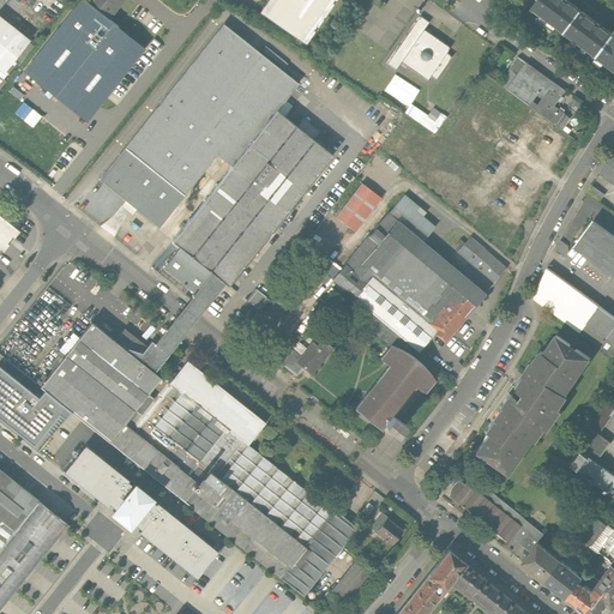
[(86,121),(145,49),(109,20),(85,1),(82,0),(79,0),(23,72),(86,121)]
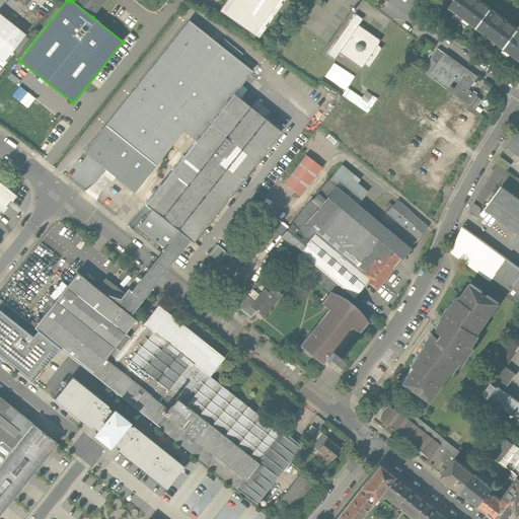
[(72,0),(72,1),(92,17),(105,0),(72,0)]
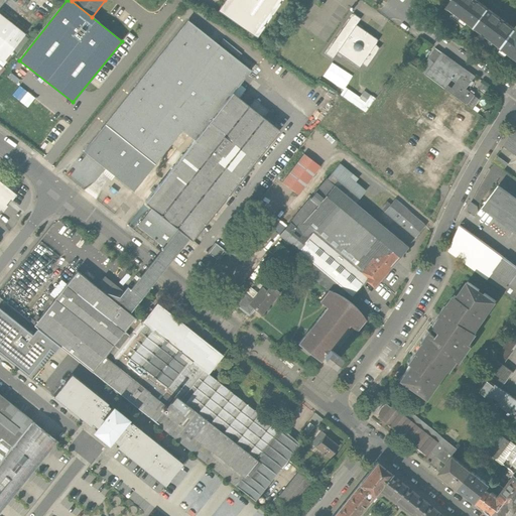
[(282,0),(227,0),(219,13),(257,39),(282,0)]
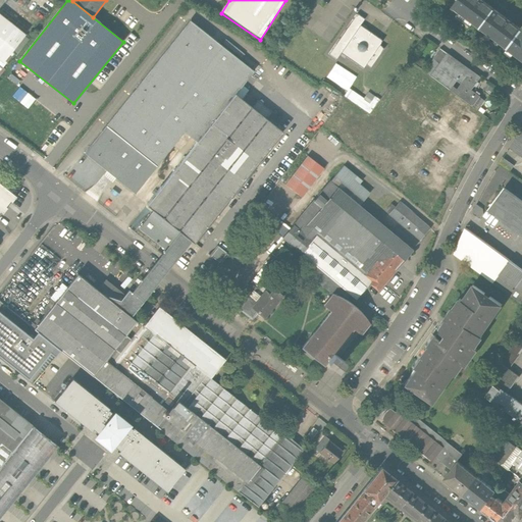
[(507,49),(521,60),(521,28),(521,30),(509,20),(481,0),(457,0),(452,7),(507,48),(507,49)]
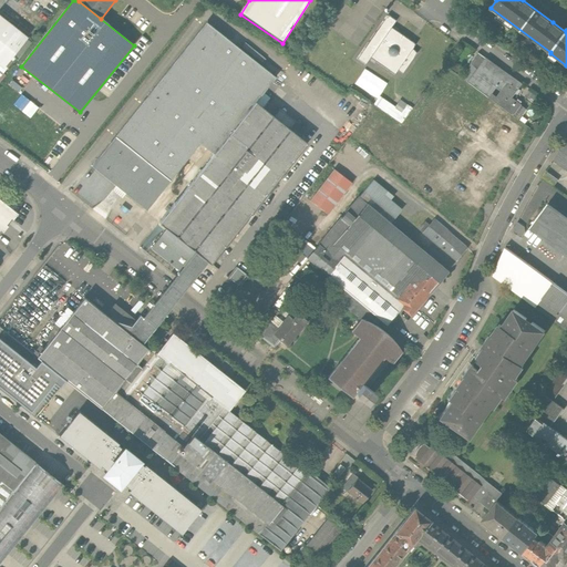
[(0,14),(0,65),(3,69),(29,39),(0,14)]
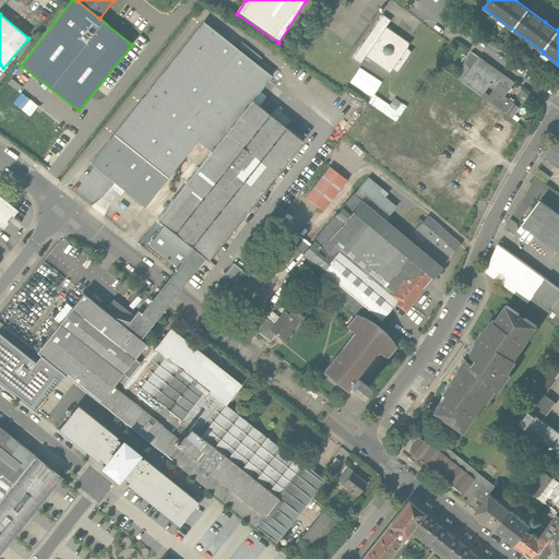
[(391,22),(382,16),(353,59),(361,64),(365,59),(389,75),(392,71),(397,74),(412,54),(407,50),(411,46),(387,30),(391,22)]
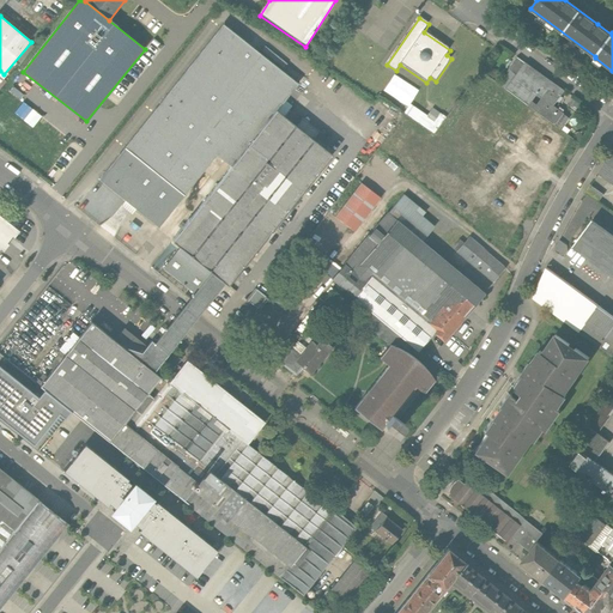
[(222,24),(97,180),(122,199),(119,204),(129,212),(133,207),(157,226),(214,153),(224,162),(230,167),(275,109),(296,83),(222,24)]
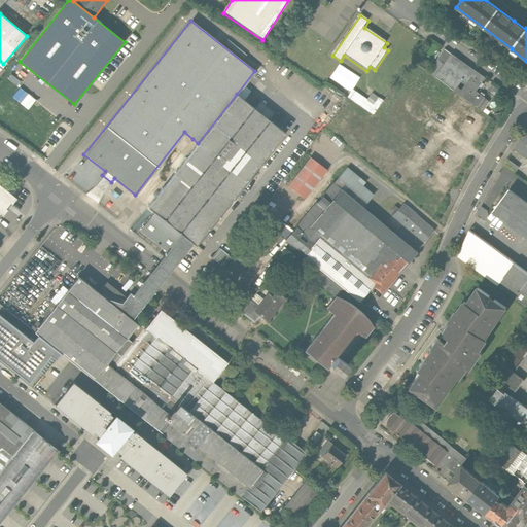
[(444,49),(427,73),(477,108),(484,98),(475,92),(484,78),(444,49)]
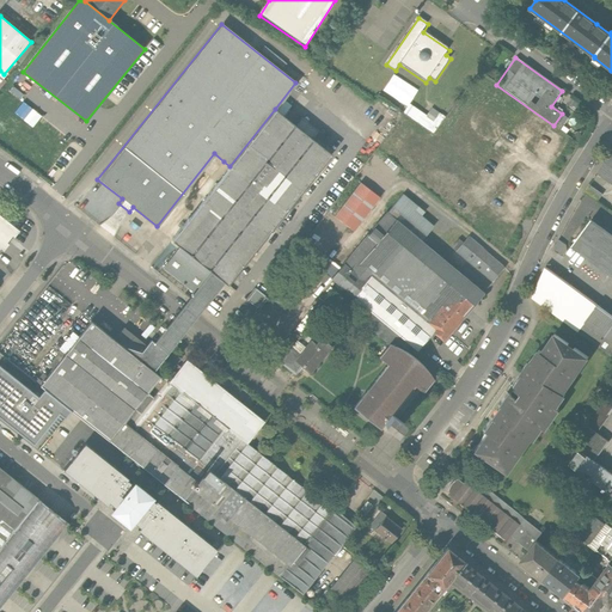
[(497,73),(490,67),(484,74),(491,80),(497,73)]
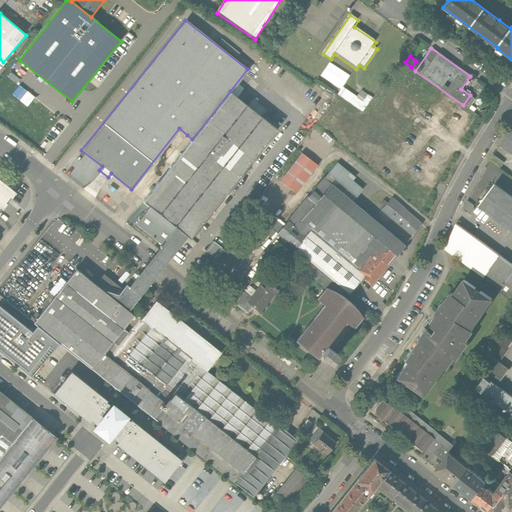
[(341,95),(362,110),(372,97),(362,89),(358,95),(347,87),(341,95)]
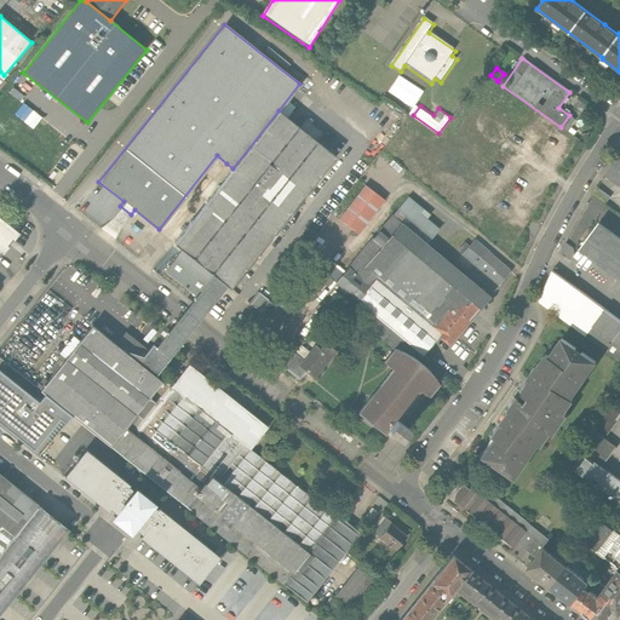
[(336,156),(279,110),(233,168),(205,204),(173,244),(183,251),(214,276),(227,286),(230,288),(336,156)]
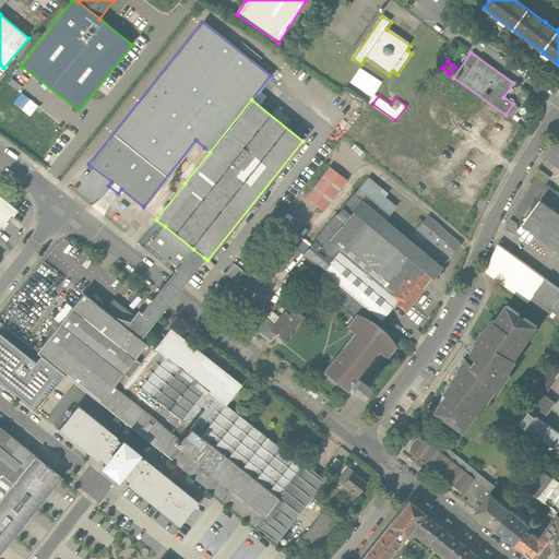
[(558,138),(544,159),(558,169),(558,138)]
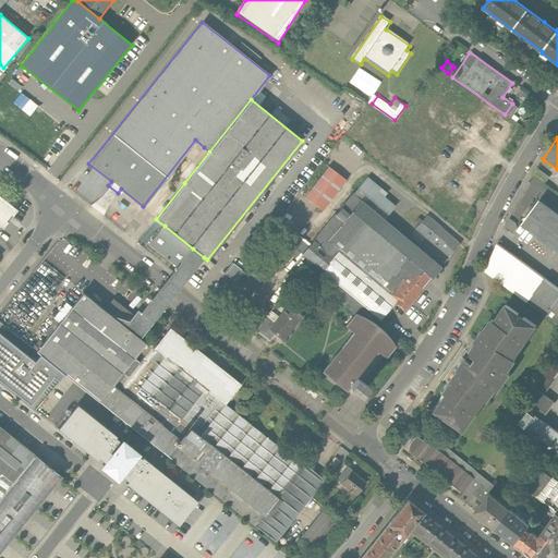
[(179,179),(184,183),(209,152),(204,147),(179,179)]
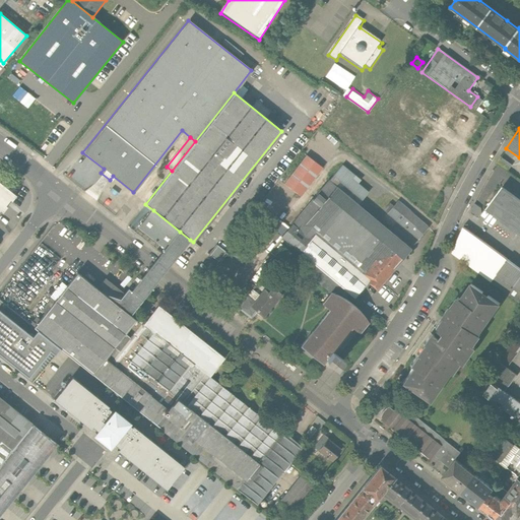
[(306,196),(327,166),(308,153),(287,184),(306,196)]
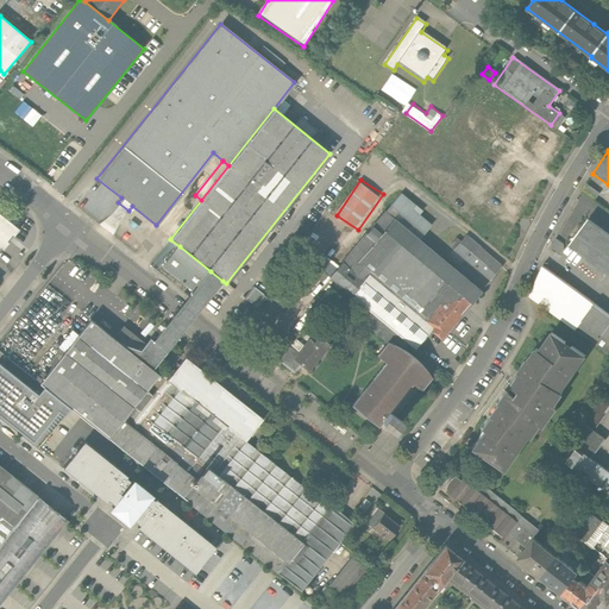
[(600,194),(586,184),(582,192),(595,201),(600,194)]
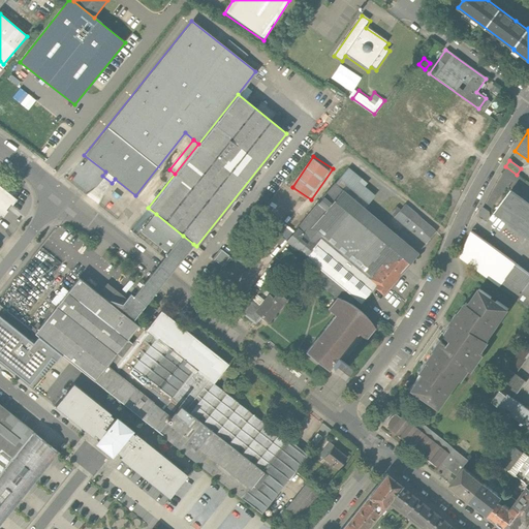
[(0,180),(0,215),(3,217),(7,211),(6,210),(10,204),(12,206),(17,199),(14,197),(18,194),(0,180)]
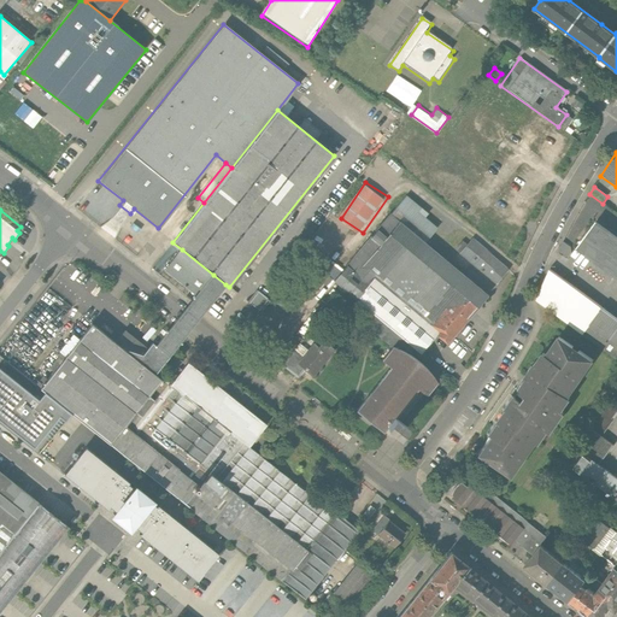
[(388,216),(333,282),(354,300),(363,292),(356,286),(369,271),(440,330),(435,338),(445,346),(486,298),(388,216)]
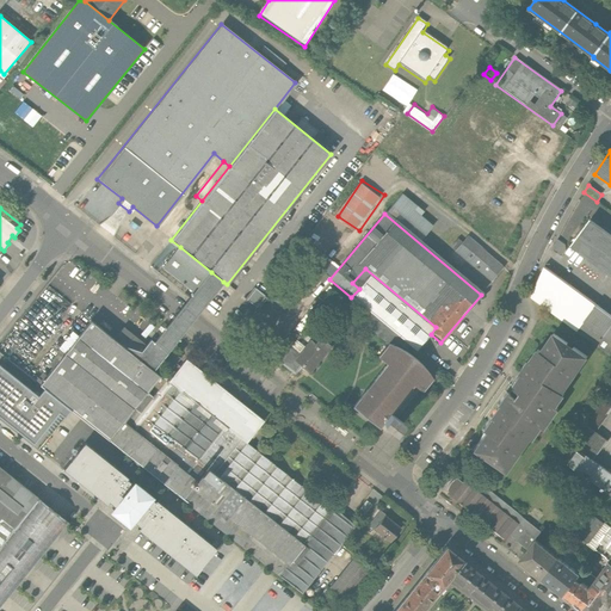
[(610,234),(591,220),(571,245),(610,275),(610,234)]
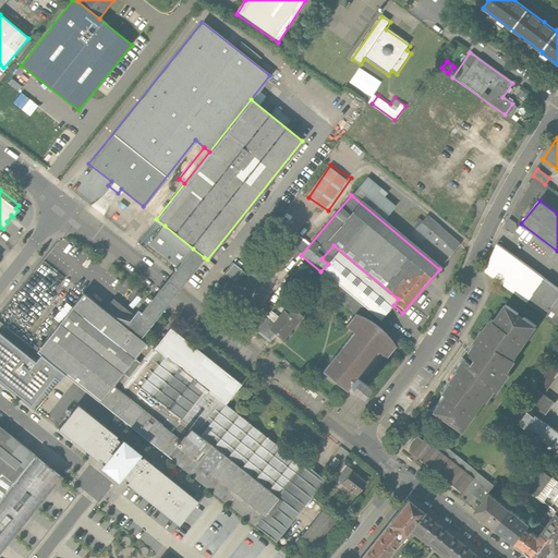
[(460,244),(427,216),(415,230),(449,257),(460,244)]
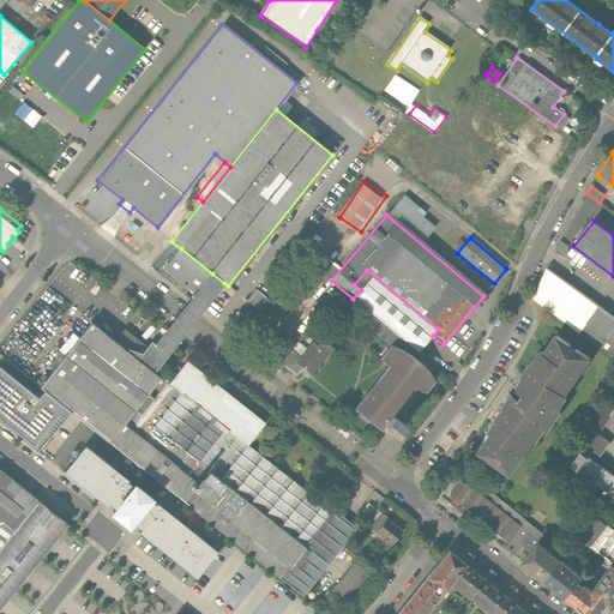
[(164,270),(196,295),(212,274),(181,248),(164,270)]
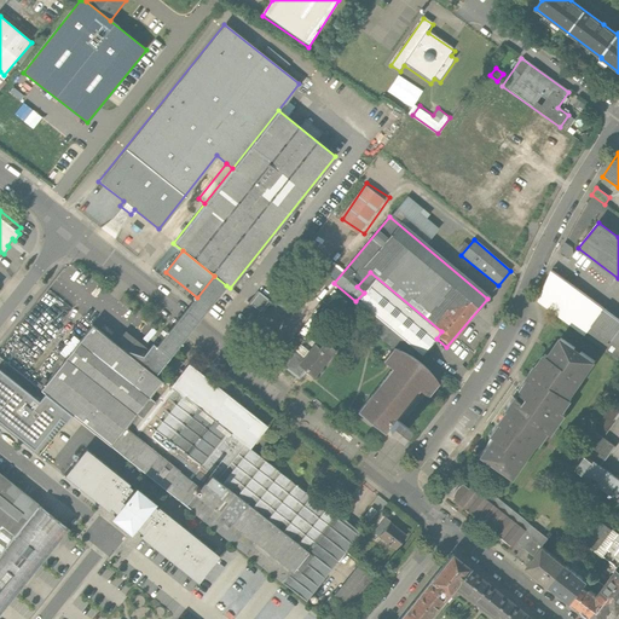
[(618,319),(559,276),(550,270),(537,302),(585,337),(618,362),(618,319)]
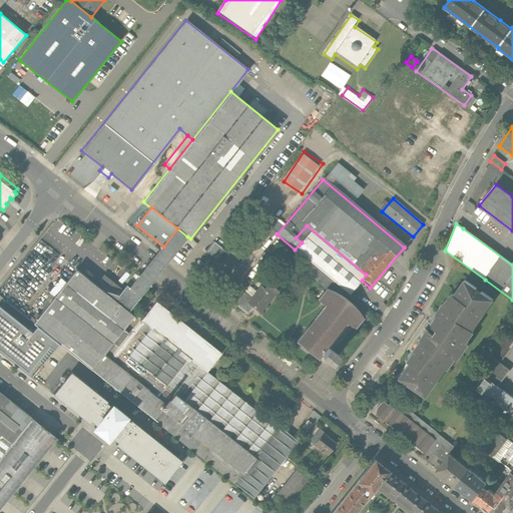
[(350,295),(362,281),(366,275),(307,225),(296,237),(302,242),(295,249),(309,262),(344,291),(350,295)]
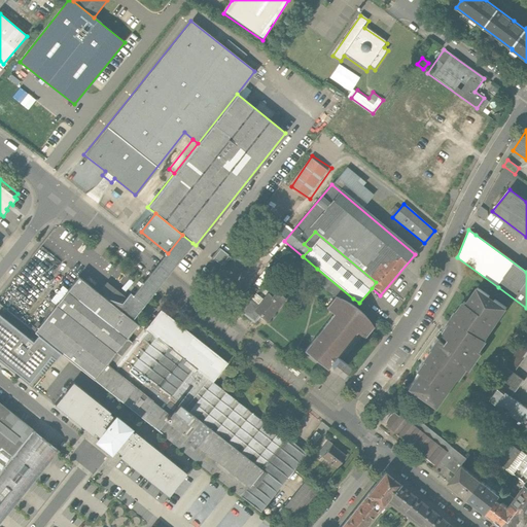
[(156,268),(133,295),(144,304),(167,276),(192,243),(182,235),(168,253),(156,268)]
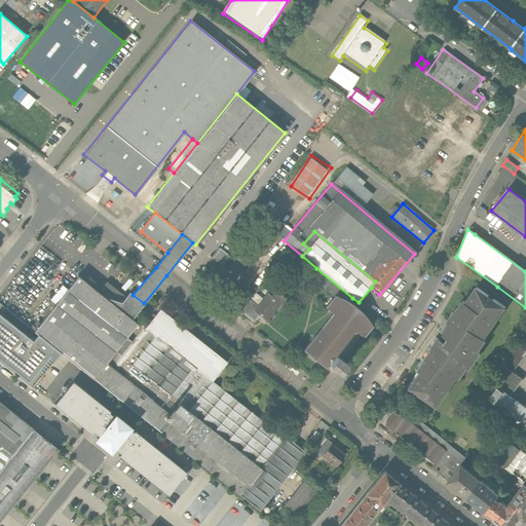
[(222,247),(215,257),(225,264),(232,253),(222,247)]
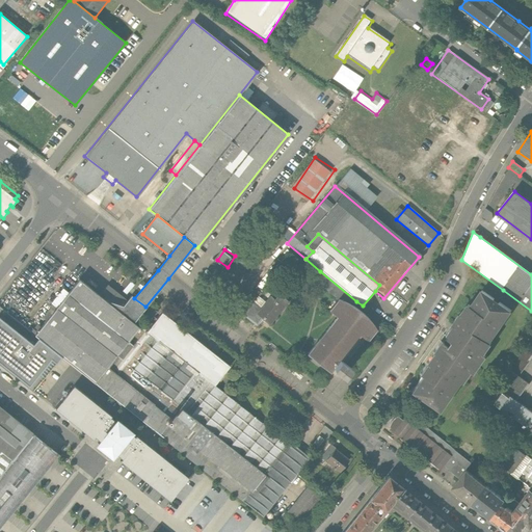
[(352,307),(356,301),(320,271),(312,281),(337,301),(338,300),(345,303),(352,307)]
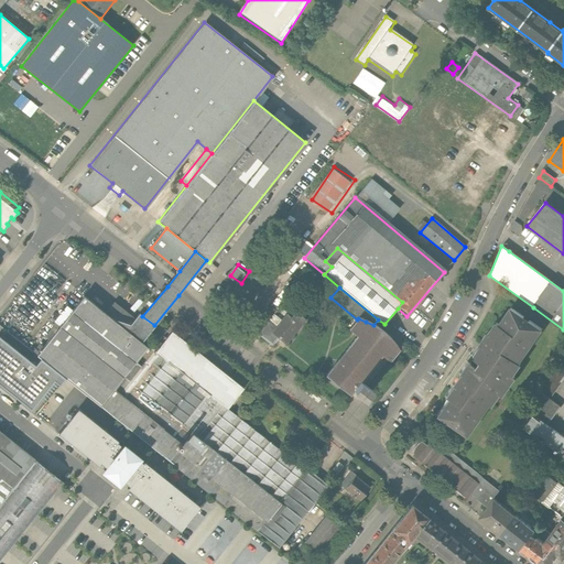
[(208,494),(240,518),(258,532),(279,549),(328,485),(306,468),(305,470),(228,409),(243,389),(172,332),(154,354),(140,343),(115,322),(91,304),(85,299),(38,358),(63,378),(208,494)]
